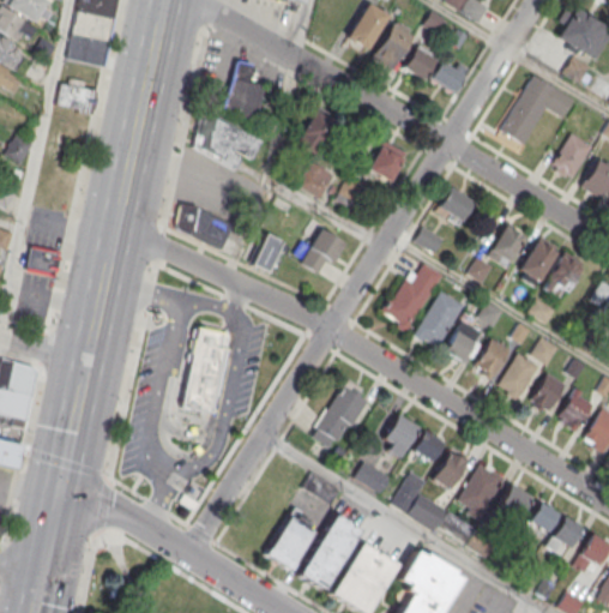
[(48,0),(10,0),(7,5),(35,22),(48,0)]
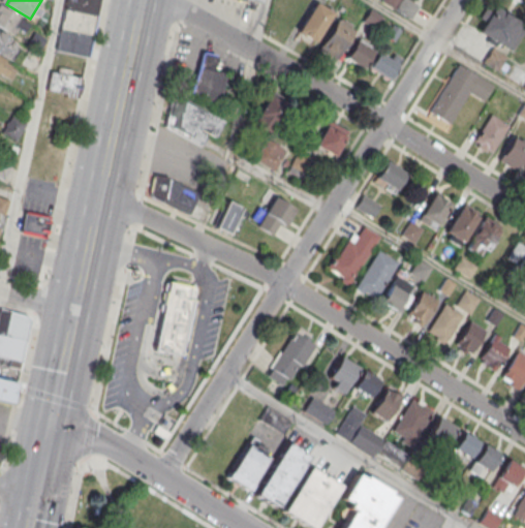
[(69,0),(102,0),(91,57),(59,51),(69,0)]
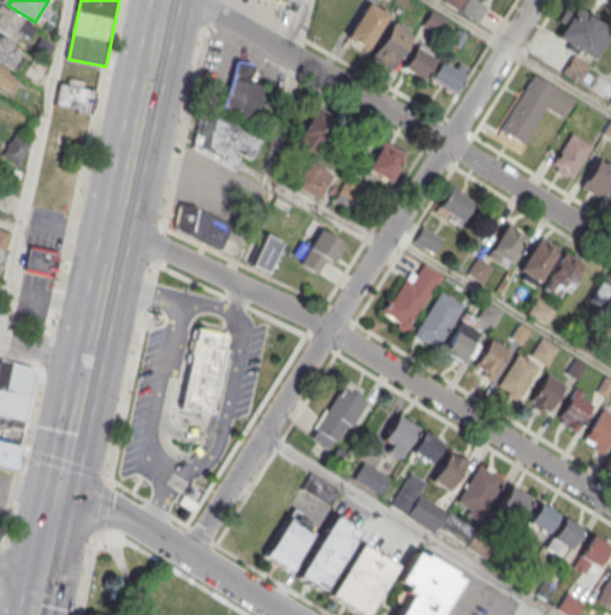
[(446,0),(446,1),(461,11),(468,0),(446,0)]
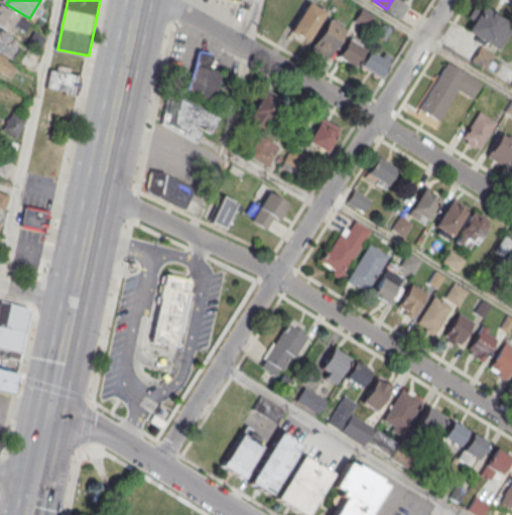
[(401,0),(395,0),(389,9),(403,18),(411,6),(401,0)]
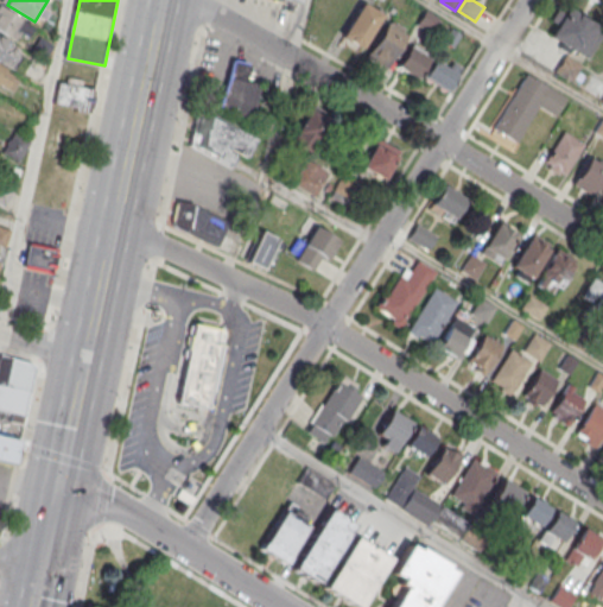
[(366,2),(385,16),(365,49),(344,36),(366,2)]
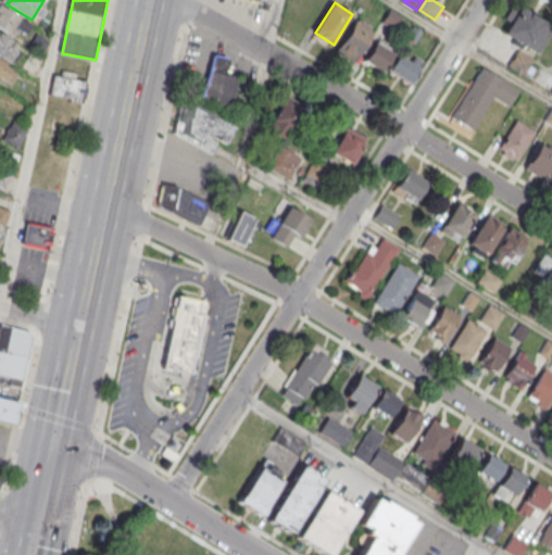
[(501,33),(542,53),(551,35),(551,24),(516,4),(501,33)]
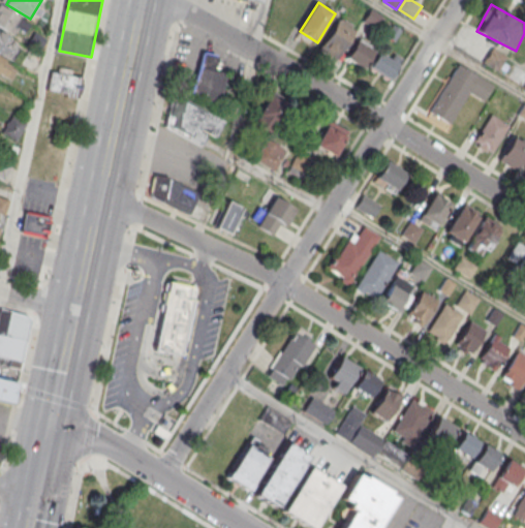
[(0,8),(2,5),(33,25),(28,33),(21,29),(16,36),(0,26),(0,8)]
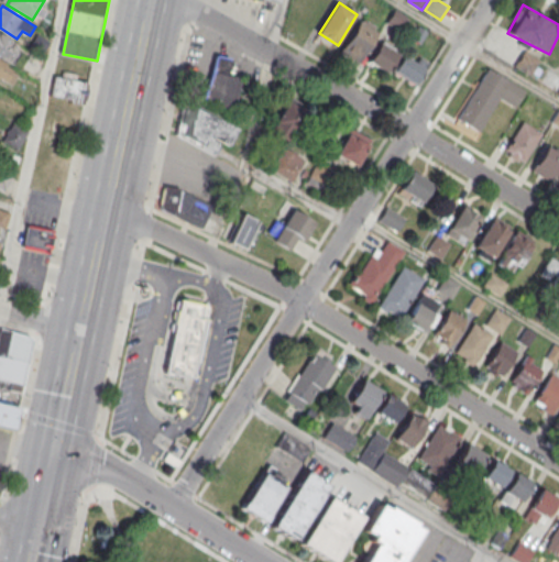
[(396,9),(388,22),(401,30),(409,17),(396,9)]
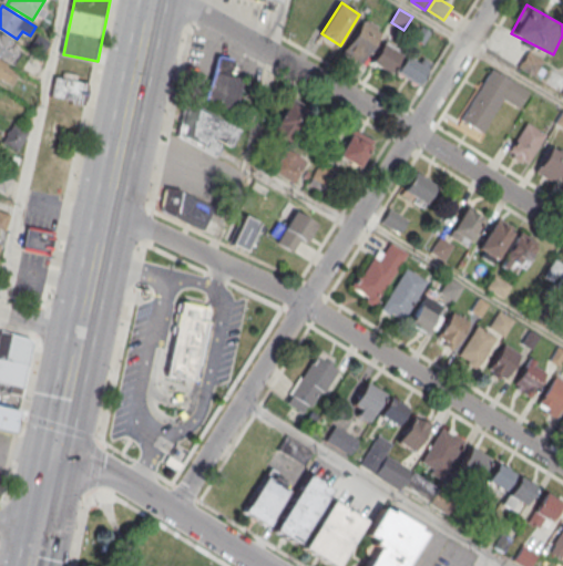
[(365,21),(382,33),(364,64),(345,52),(365,21)]
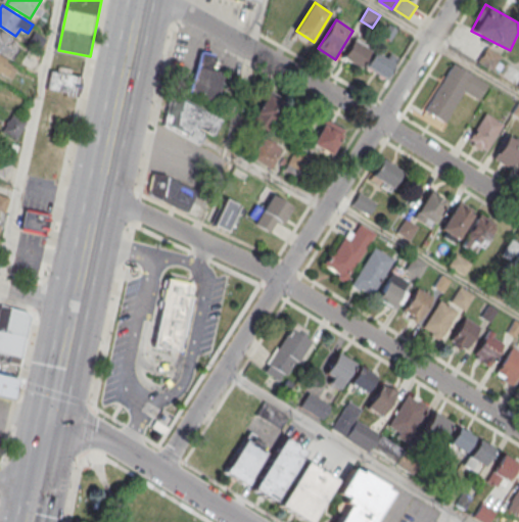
[(0,74),(13,80),(20,66),(12,61),(21,43),(0,31),(0,74)]
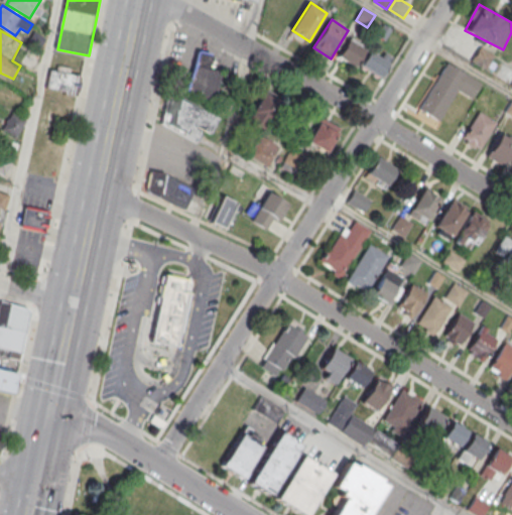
[(350,39),(367,49),(357,67),(340,55),(350,39)]
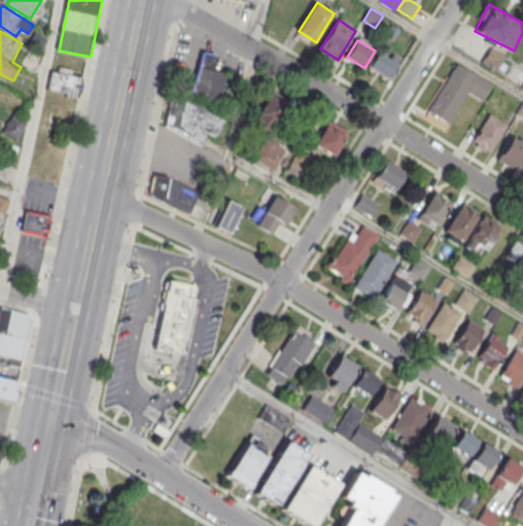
[(492,48),(484,62),(499,72),(509,58),(492,48)]
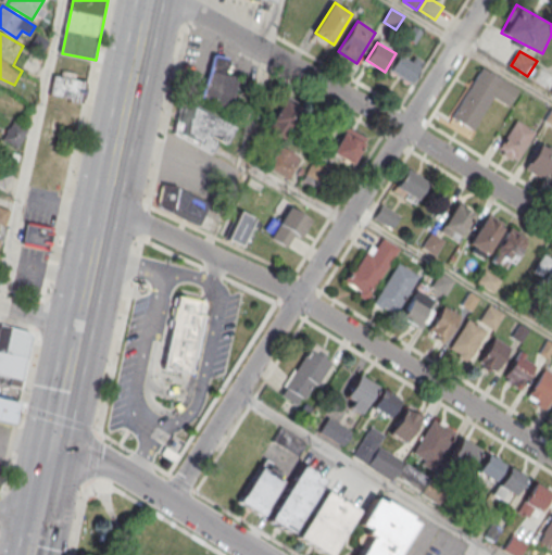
[(423,63),(398,54),(391,75),(416,84),(423,63)]
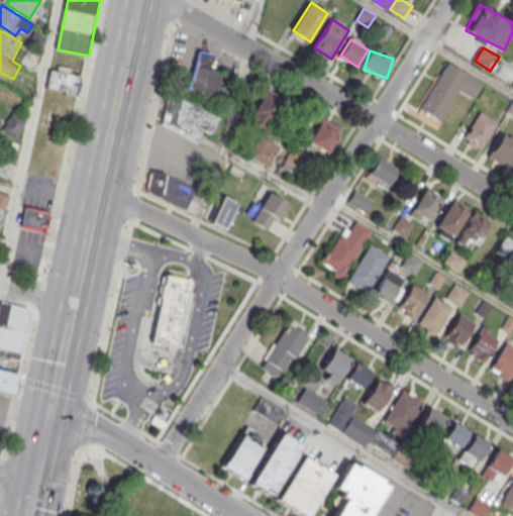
[(224,72),(212,69),(216,55),(200,52),(190,94),(217,101),(224,72)]
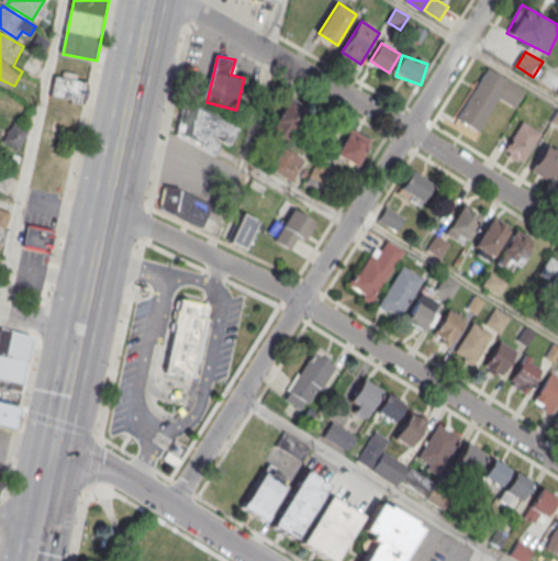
[(526,90),(490,68),(459,119),(480,131),(501,98),(515,108),(526,90)]
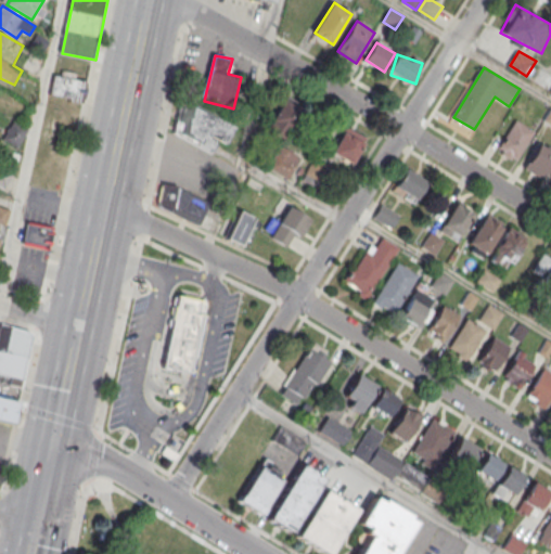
[(550,71),(545,67),(535,82),(550,91),(550,71)]
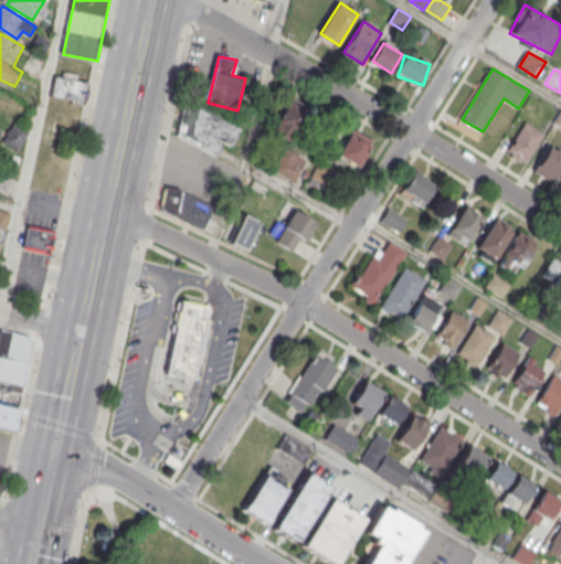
[(59,76),(92,84),(87,106),(74,103),(74,100),(54,96),(59,76)]
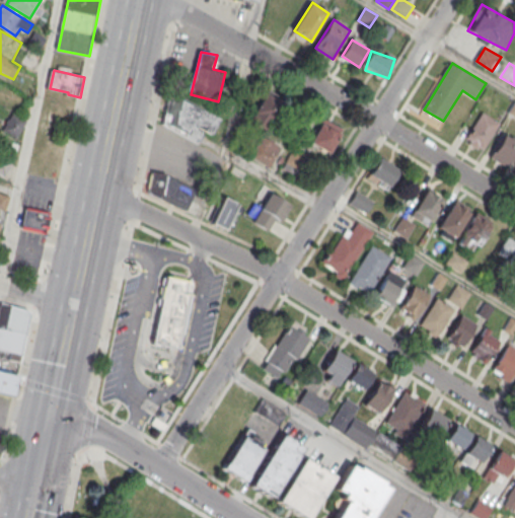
[(252,125),(273,133),(285,102),(266,94),(252,125)]
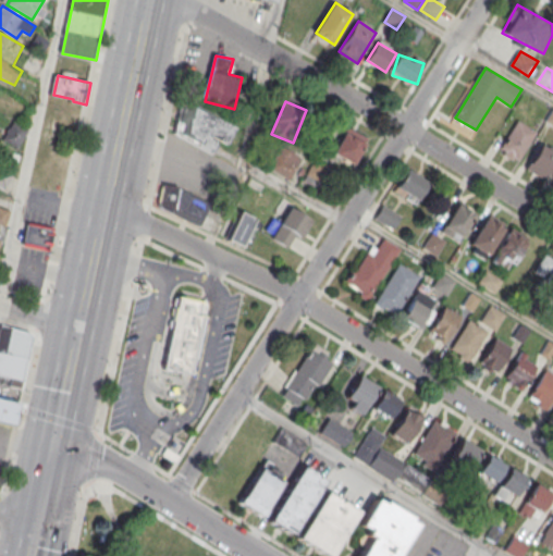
[(222,143),(231,147),(241,128),(191,102),(174,133),(217,155),(222,143)]
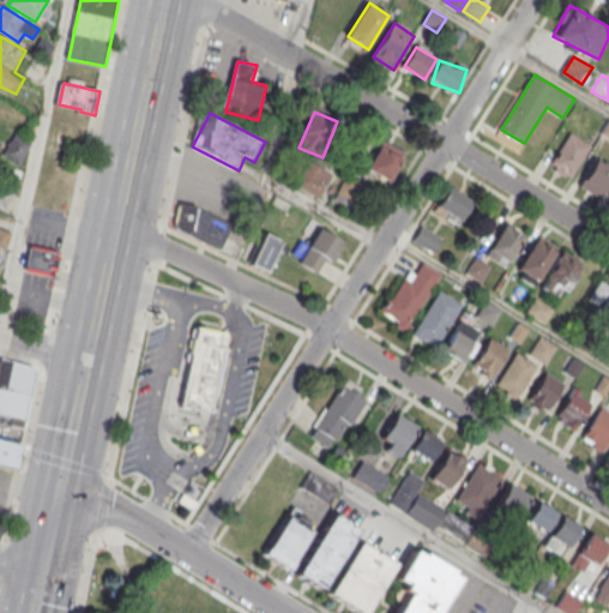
[(5,158),(23,167),(35,143),(17,133),(5,158)]
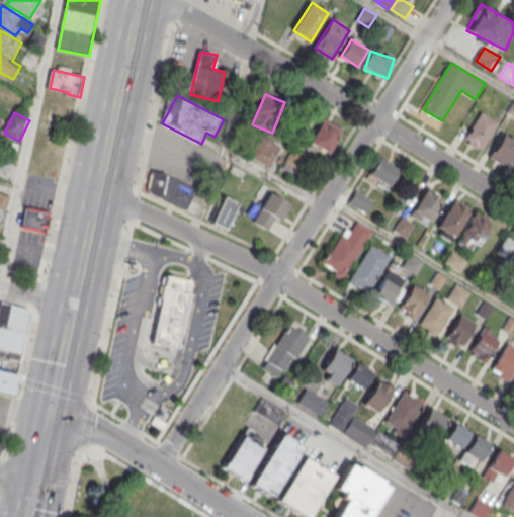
[(486,153),(500,121),(481,112),(466,144),(486,153)]
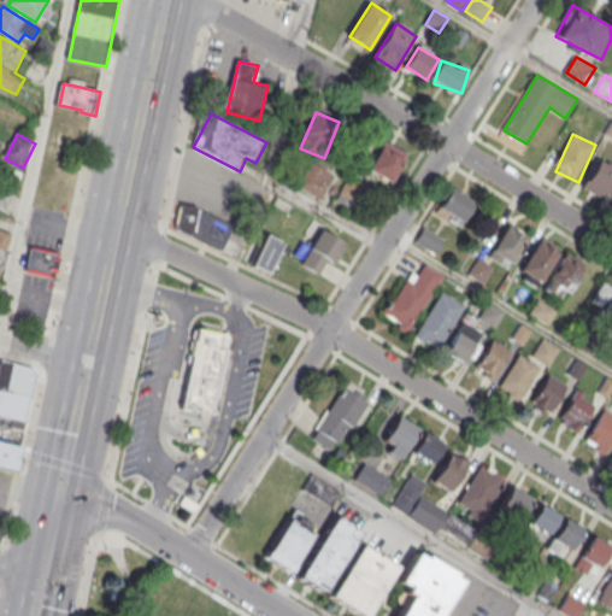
[(411,157),(388,141),(369,170),(392,186),(411,157)]
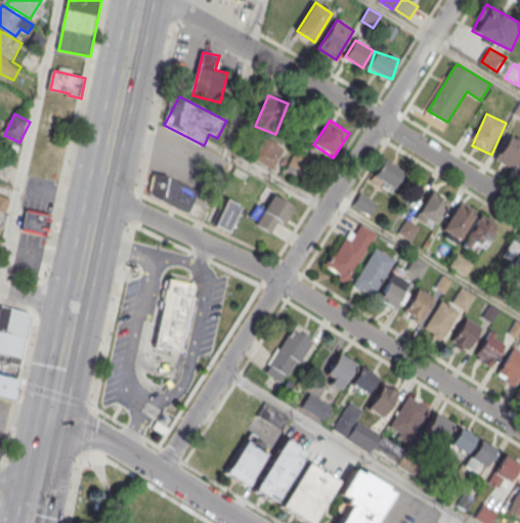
[(519,142),(510,136),(496,159),(513,169),(519,158),(519,142)]
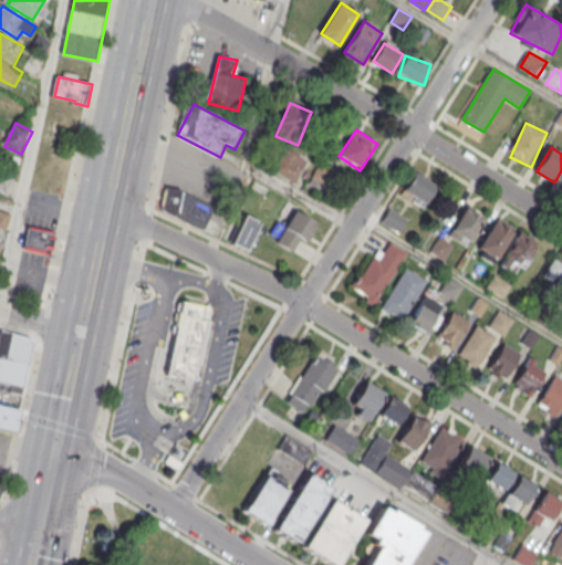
[(310,164),(289,149),(273,171),(295,186),(310,164)]
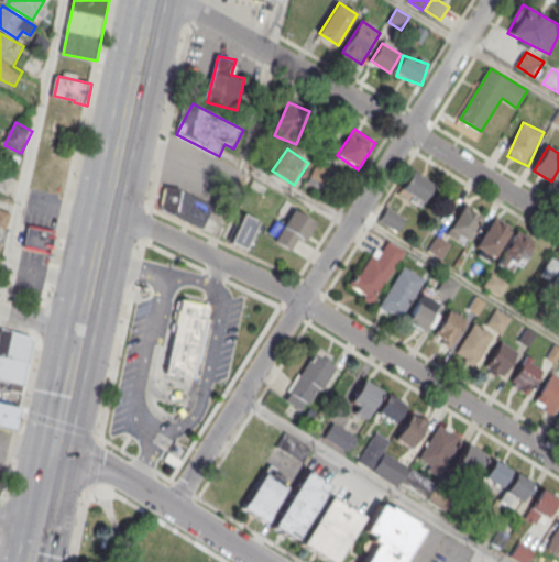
[(401,194),(423,208),(436,187),(414,173),(401,194)]
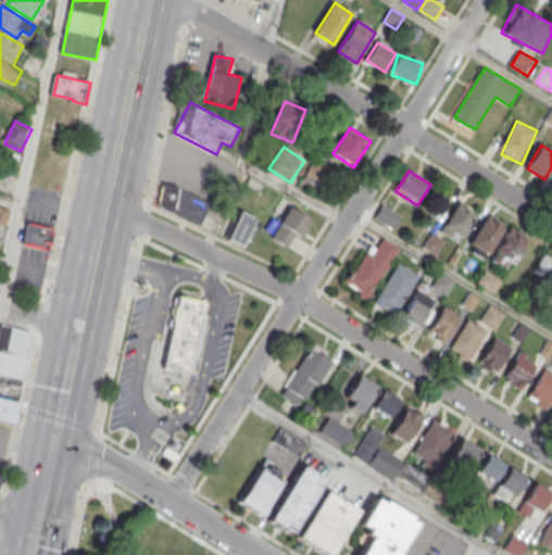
[(204,226),(214,202),(168,184),(160,209),(204,226)]
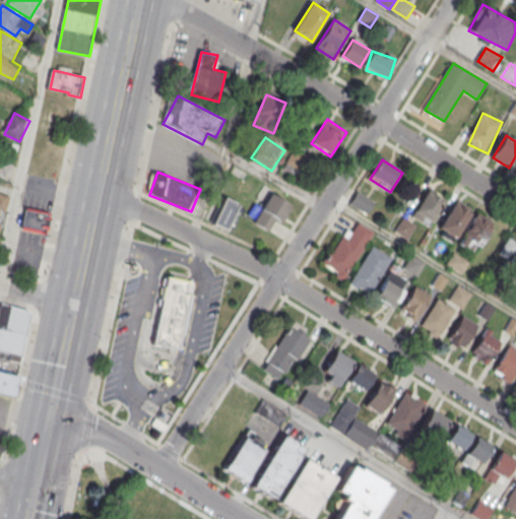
[(430,228),(448,199),(432,188),(412,216),(430,228)]
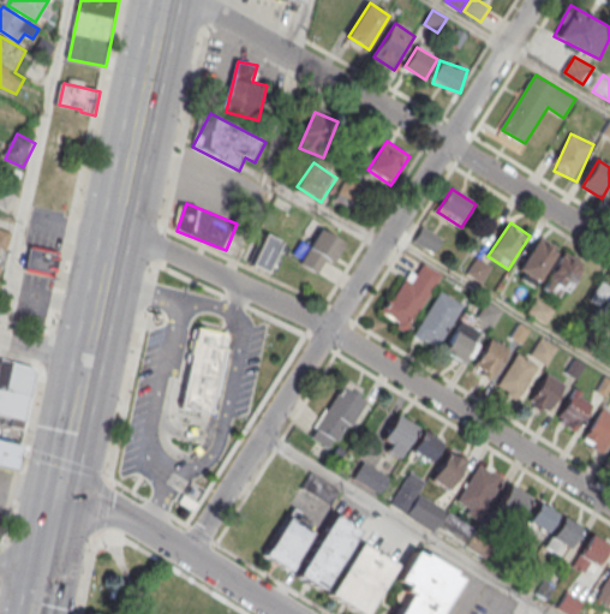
[(0,246),(10,251),(16,233),(0,228),(0,246)]
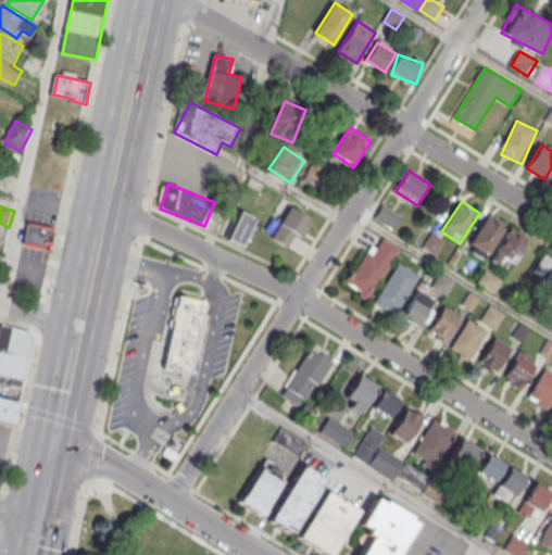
[(376,219),(394,231),(403,218),(385,206),(376,219)]
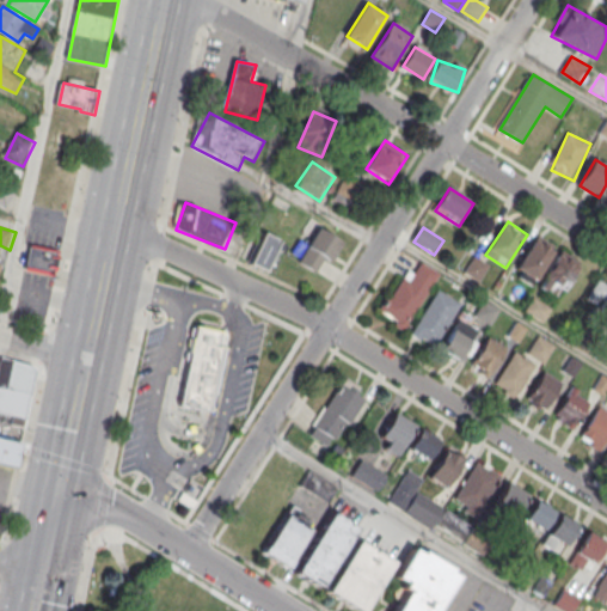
[(302,264),(326,275),(343,239),(319,228),(302,264)]
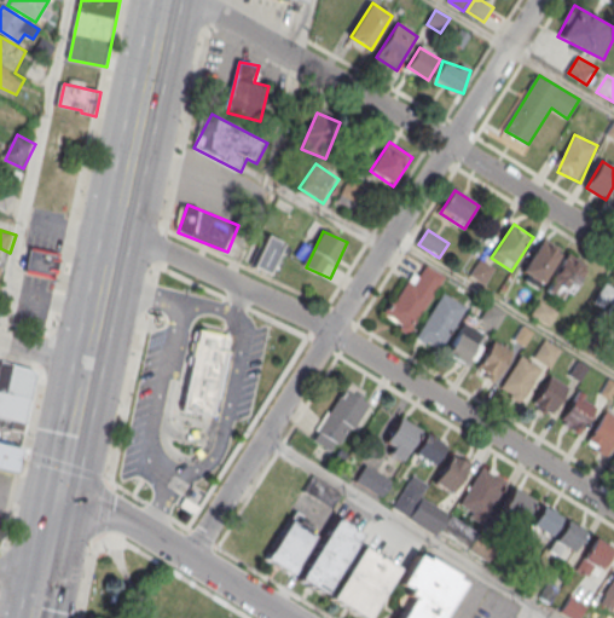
[(256,266),(273,275),(288,244),(271,236),(256,266)]
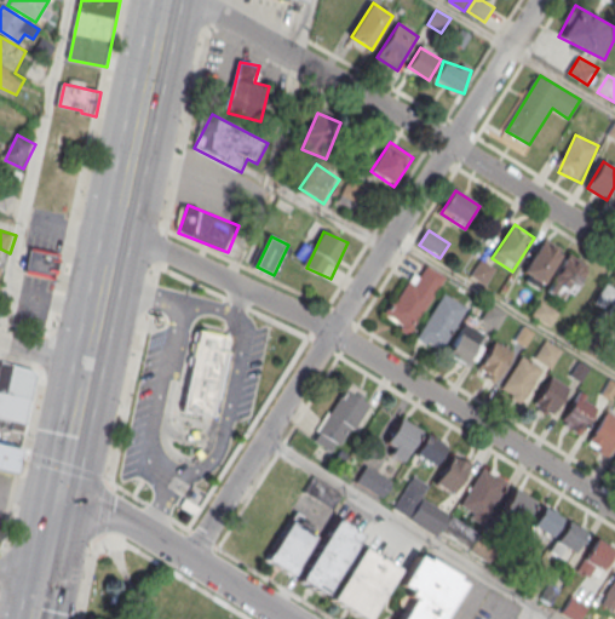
[(544,285),(567,252),(547,239),(524,273),(544,285)]
